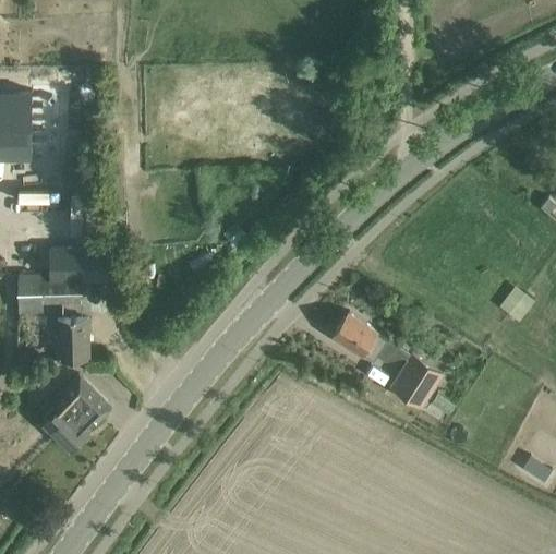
[(31,94),(0,93),(0,157),(8,157),(8,160),(31,160),(31,94)]
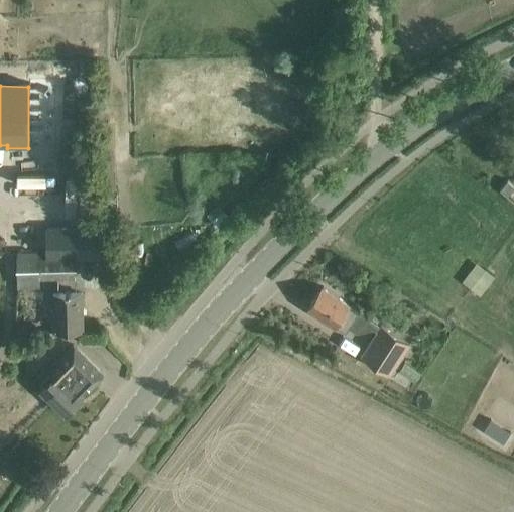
[(99,232),(44,232),(44,256),(45,262),(73,261),(99,261),(99,232)]
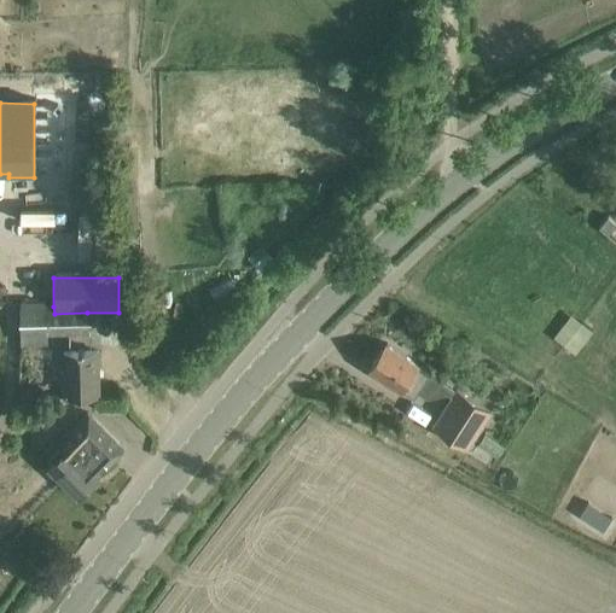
[(53,307),(18,307),(19,349),(44,349),(44,337),(88,337),(87,313),(54,314),(53,307)]
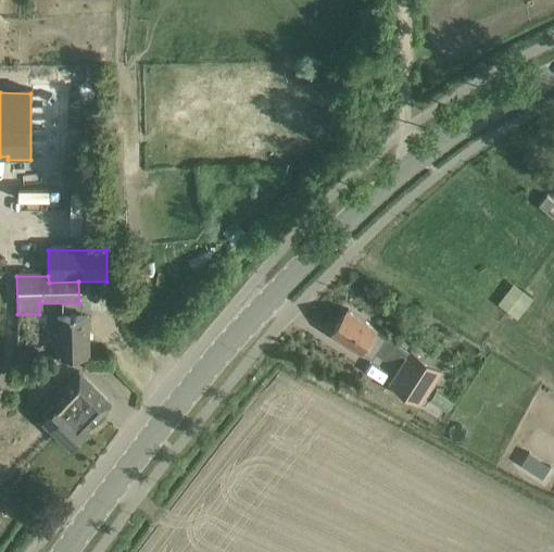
[(514,285),(498,305),(517,321),(533,300),(514,285)]
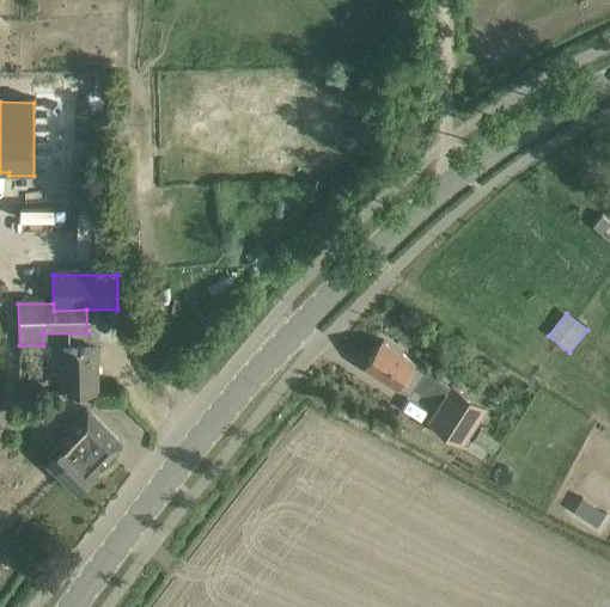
[(426,374),(379,344),(363,371),(409,400),(426,374)]
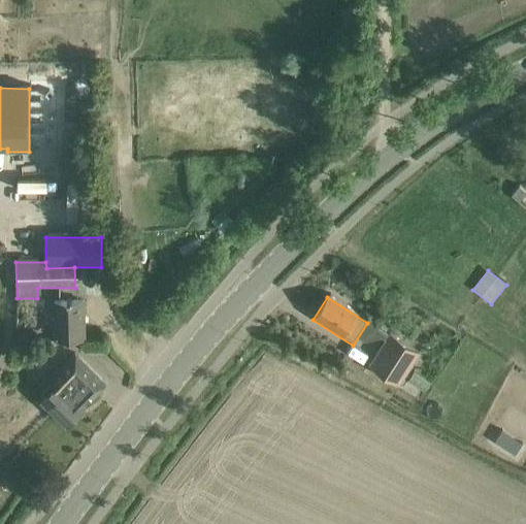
[(55,344),(83,342),(81,304),(69,305),(68,303),(65,303),(65,305),(54,305),(55,344)]
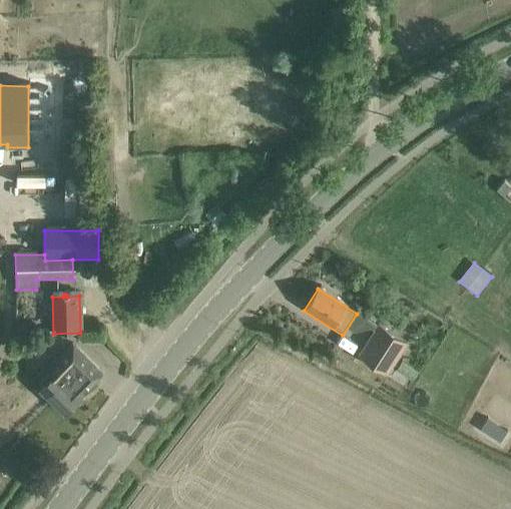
[(380,323),(361,354),(390,372),(409,341),(380,323)]
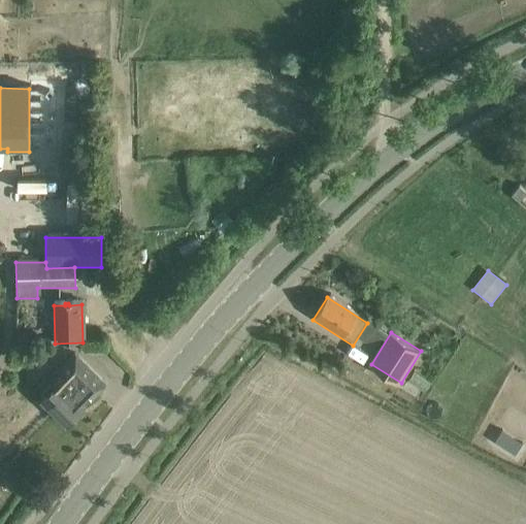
[(102,386),(74,359),(64,371),(71,379),(62,388),(60,386),(41,404),(64,427),(83,408),(81,407),(102,386)]
